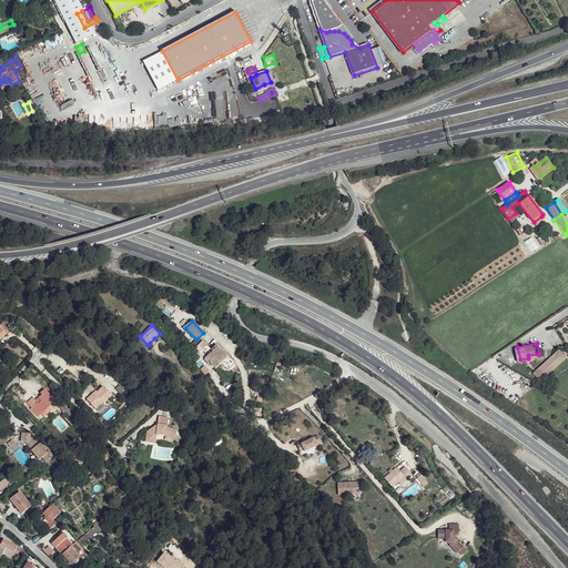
[(227,358),(229,357),(216,345),(212,351),(213,352),(209,356),(213,362),(211,364),(216,369),(227,358)]
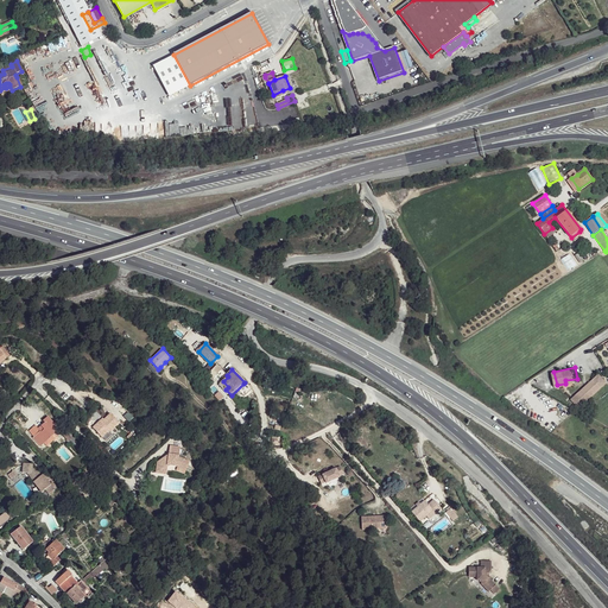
[(607,385),(599,375),(571,400),(578,409),(607,385)]
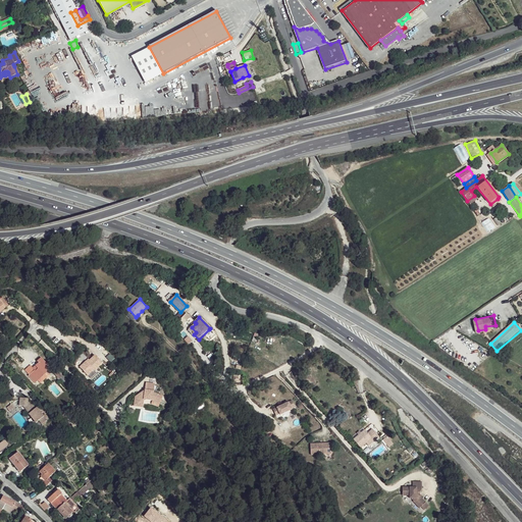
[(216,335),(209,329),(202,336),(205,340),(207,337),(210,341),(216,335)]
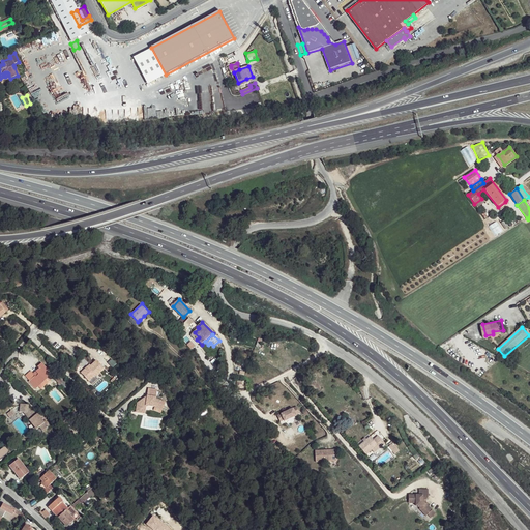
[(186,345),(189,349),(198,343),(194,339),(186,345)]
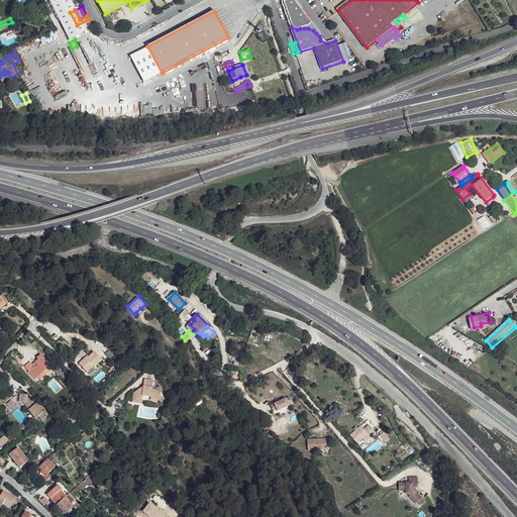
[(87,359),(86,357),(80,364),(87,372),(93,366),(94,368),(102,360),(95,352),(87,359)]
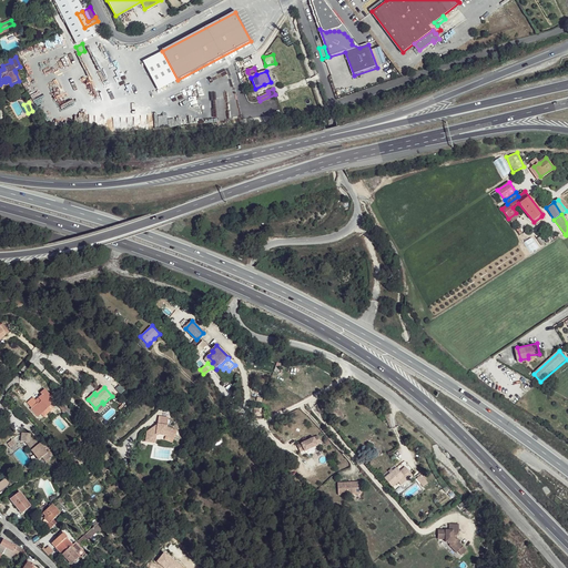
[(46,388),(41,392),(42,394),(34,401),(38,404),(50,393),(46,388)]
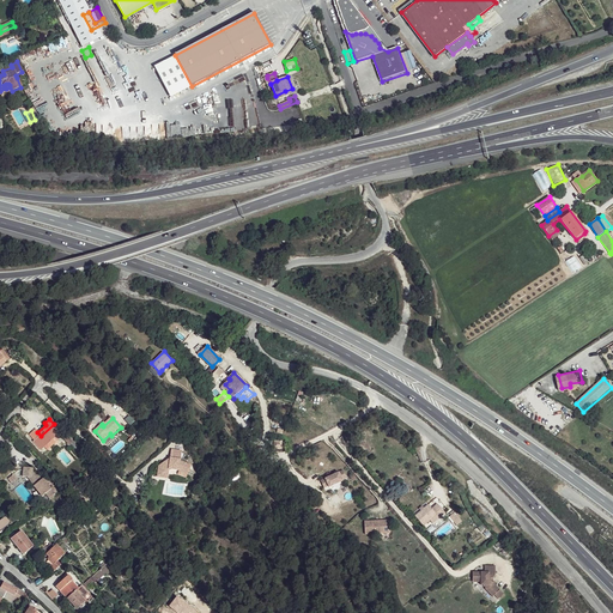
[(61,431),(54,424),(41,436),(35,442),(34,442),(41,450),(44,448),(55,438),(61,431)]
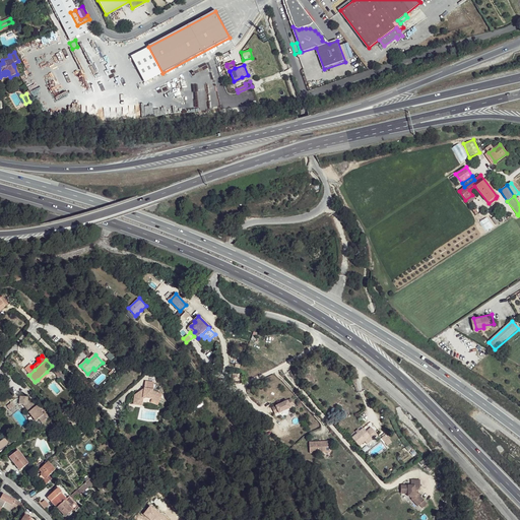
[(24,369),(29,375),(35,370),(31,367),(29,365),(24,369)]
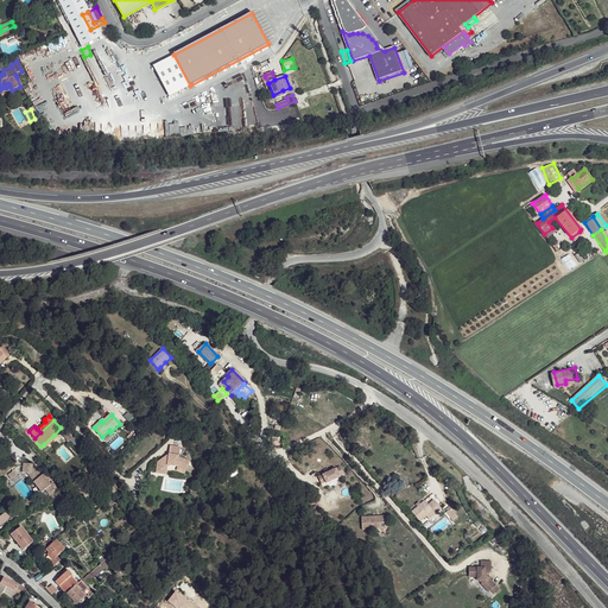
[(57,437),(55,435),(44,444),(46,447),(57,437)]
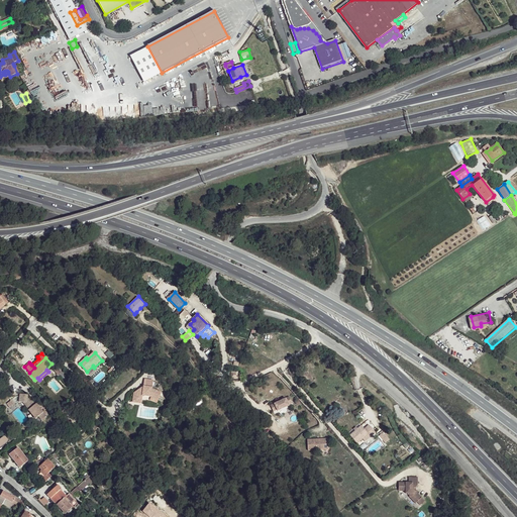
[(134,394),(132,404),(141,406),(141,405),(142,400),(145,399),(151,400),(159,403),(162,396),(152,392),(153,383),(145,381),(143,389),(134,394)]
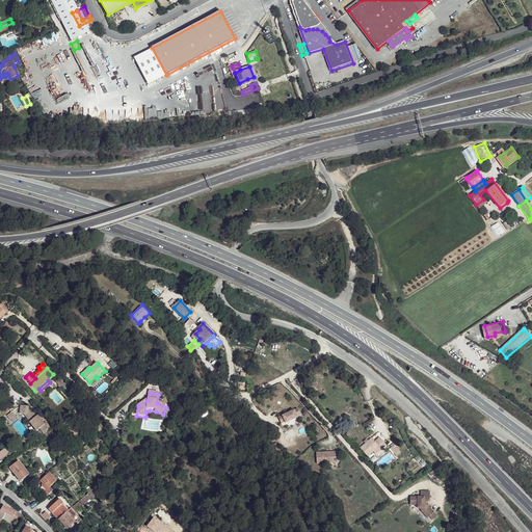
[(34,414),(33,413),(29,407),(30,405),(21,404),(21,413),(24,414),(27,414),(32,420),(30,421),(37,430),(41,428),(46,424),(37,415),(35,417),(33,415),(34,414)]
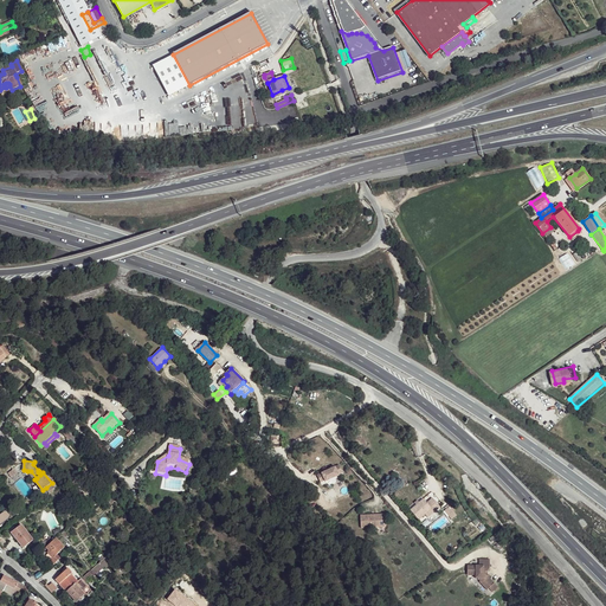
[(341,466),(318,475),(321,483),(326,482),(341,476),(341,475),(343,474),(341,466)]
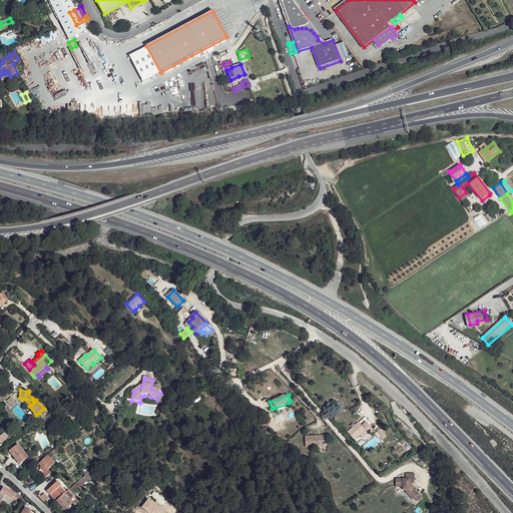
[(364,424),(359,428),(364,433),(367,436),(371,432),(364,424)]
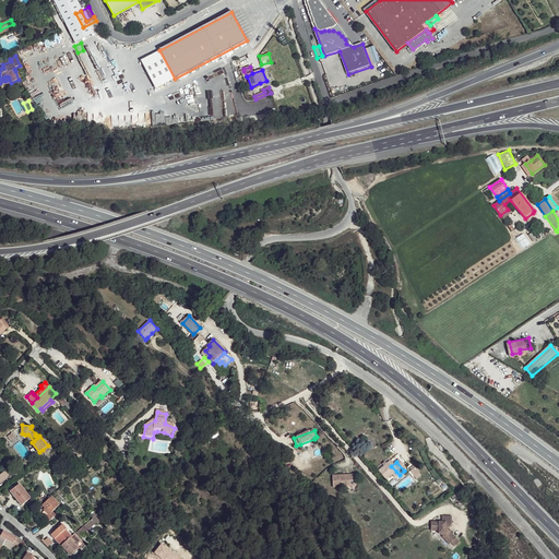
[(389,463),(378,472),(385,482),(389,478),(396,472),(391,466),(389,463)]
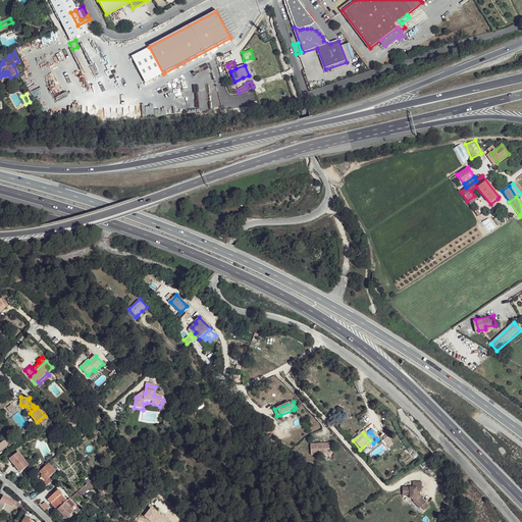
[(388,448),(393,444),(386,434),(381,438),(388,448)]
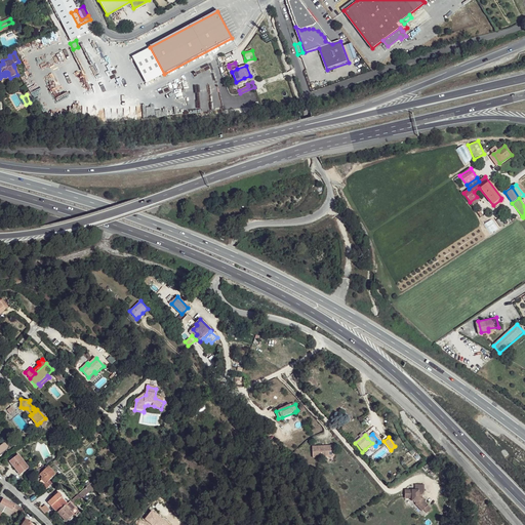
[(375,446),(372,443),(365,449),(368,452),(375,446)]
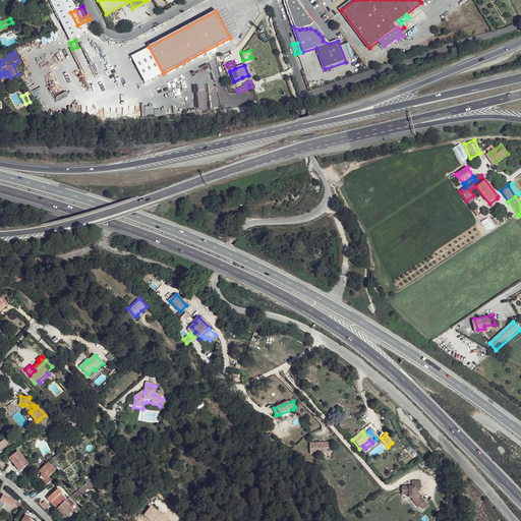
[(330,444),(308,444),(309,455),(331,454),(330,444)]
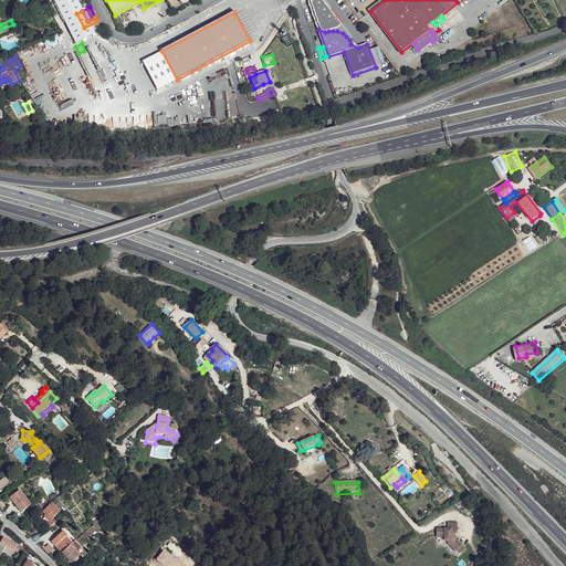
[(20,491),(11,499),(22,513),(31,505),(20,491)]
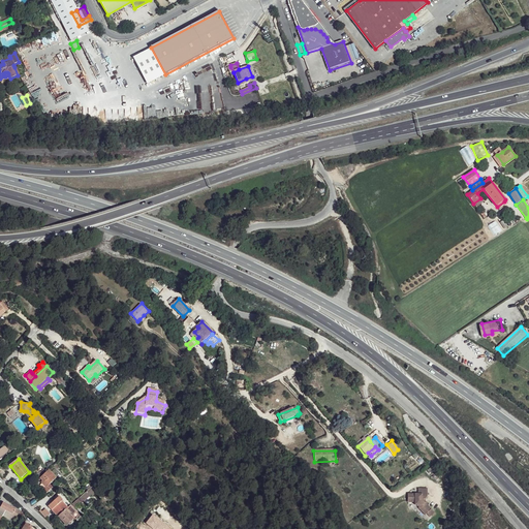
[(50,485),(56,478),(49,470),(40,478),(43,483),(42,484),(47,488),(44,489),(48,493),(53,488),(50,485)]
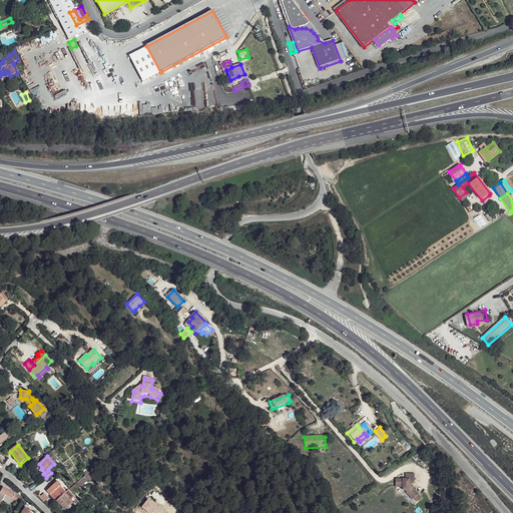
[(395,481),(394,490),(401,490),(401,492),(405,492),(405,496),(411,502),(412,500),(416,503),(420,499),(413,493),(413,489),(409,489),(409,486),(411,486),(413,482),(413,476),(405,476),(404,482),(395,481)]
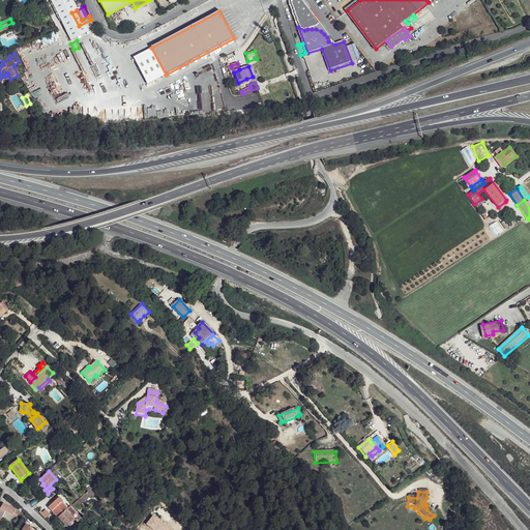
[(87,493),(78,502),(81,504),(90,495),(87,493)]
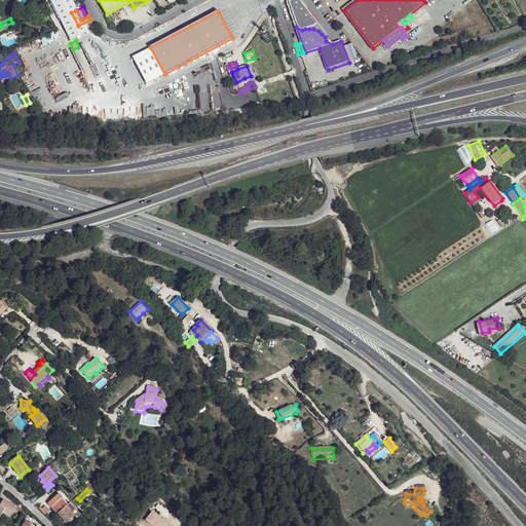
[(59,494),(48,503),(58,514),(68,504),(59,494)]
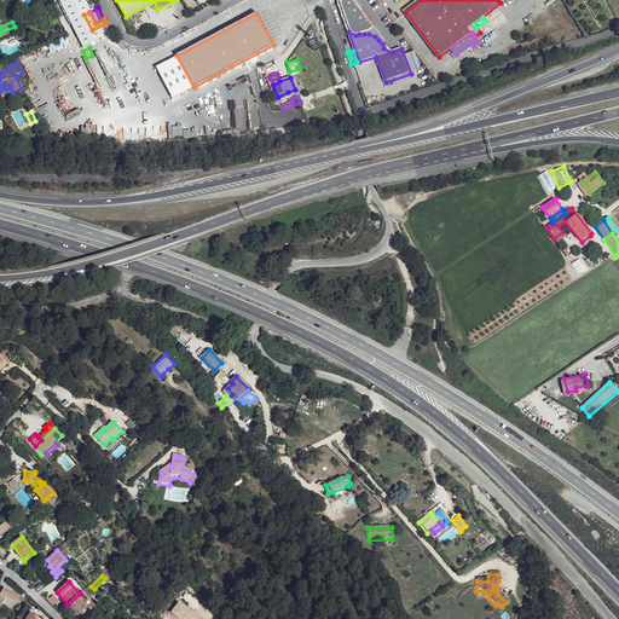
[(19,596),(4,588),(0,594),(16,602),(19,596)]
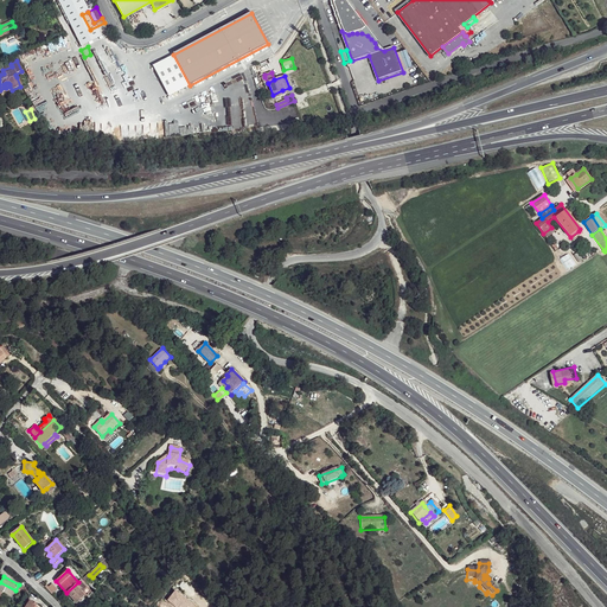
[(16,590),(0,582),(0,593),(2,594),(2,593),(12,598),(16,590)]
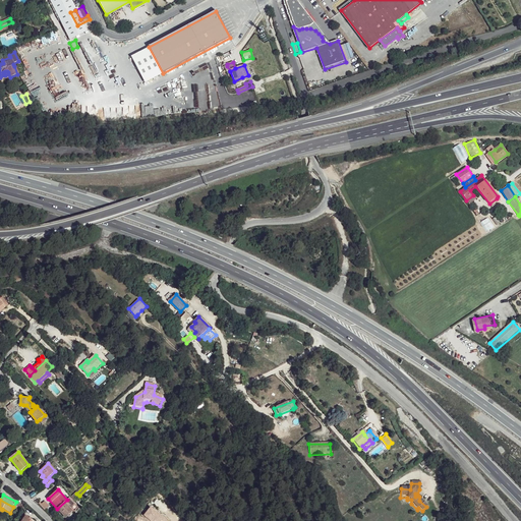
[(22,506),(16,502),(13,507),(19,511),(22,506)]
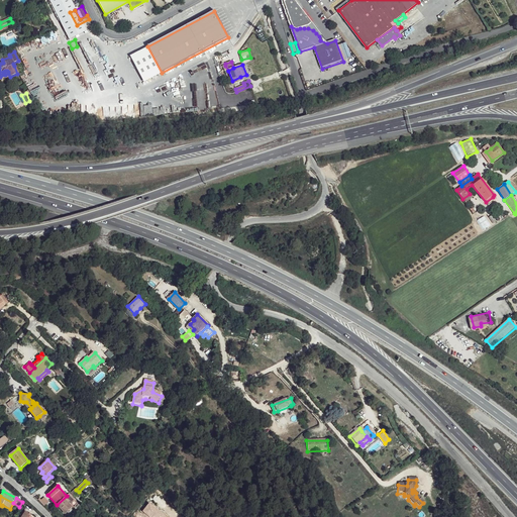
[(43,499),(40,501),(44,507),(49,504),(45,498),(43,499)]
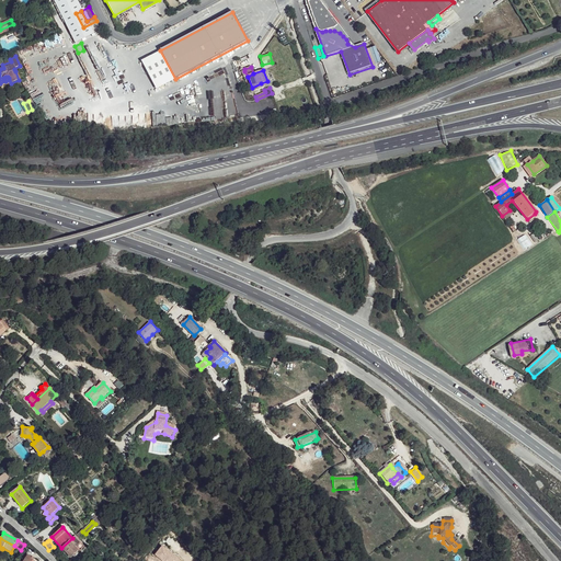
[(79,551),(69,541),(61,549),(72,558),(79,551)]
